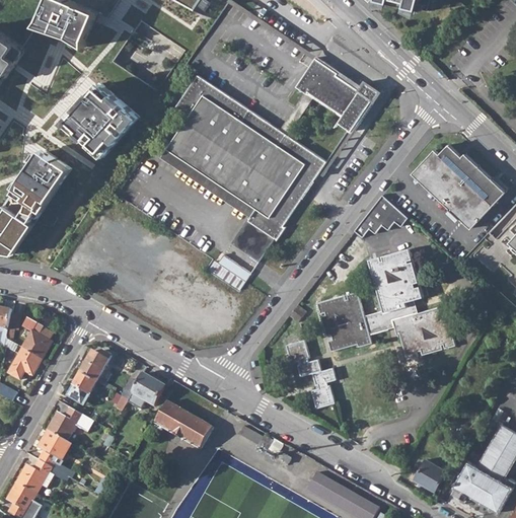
[(92,9),(73,0),(51,0),(39,25),(76,43),(92,9)]
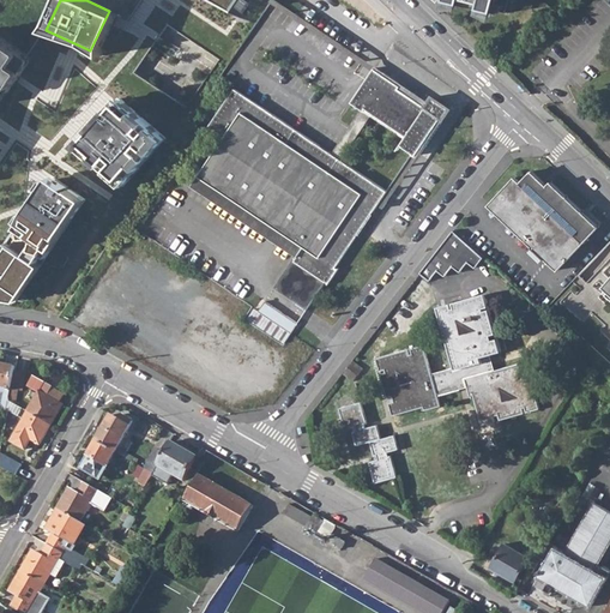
[(200,0),(239,26),(255,0),(200,0)]
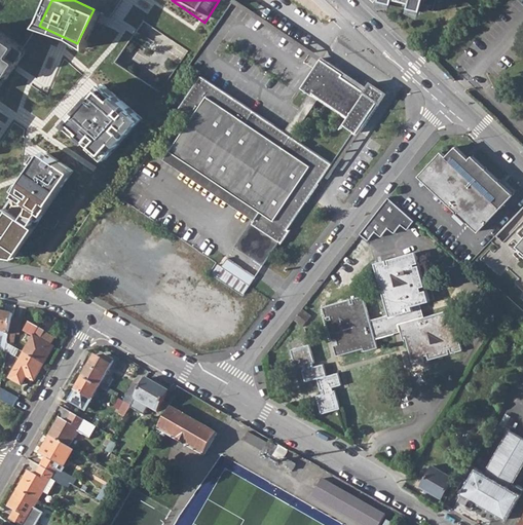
[(389,0),(424,8),(426,0),(389,0)]
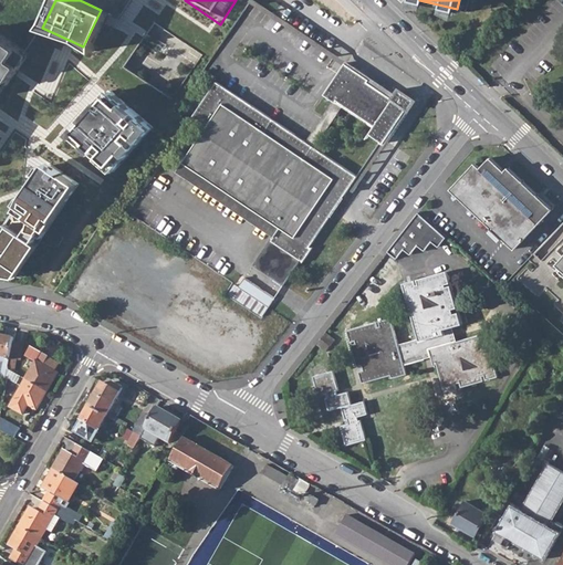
[(171,97),(200,51),(152,20),(122,66),(171,97)]
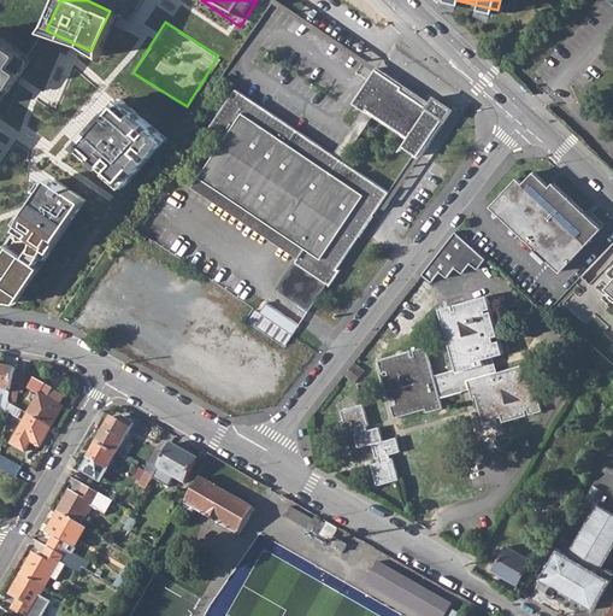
[(0,82),(4,77),(10,81),(22,65),(15,62),(25,45),(0,25),(0,82)]
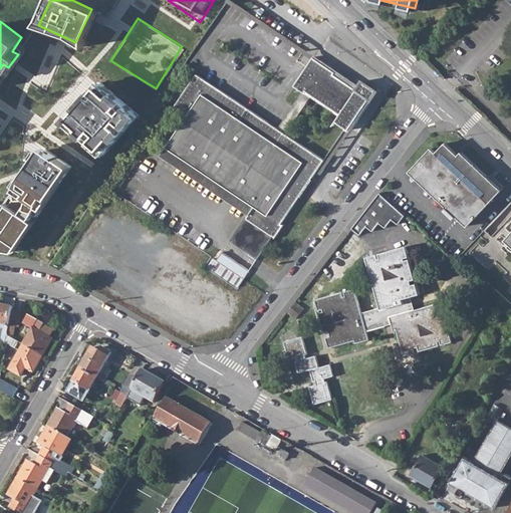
[(182,33),(180,31),(173,40),(181,46),(190,34),(184,29),(182,33)]
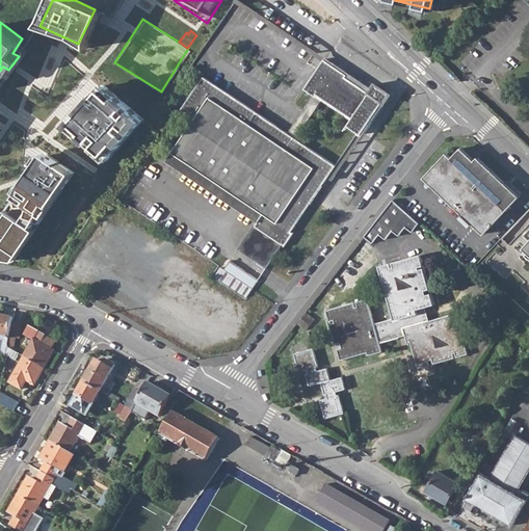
[(349,117),(344,125),(355,132),(356,131),(362,134),(389,94),(373,83),(367,91),(344,76),(345,74),(321,58),(301,88),(312,96),(314,94),(349,117)]
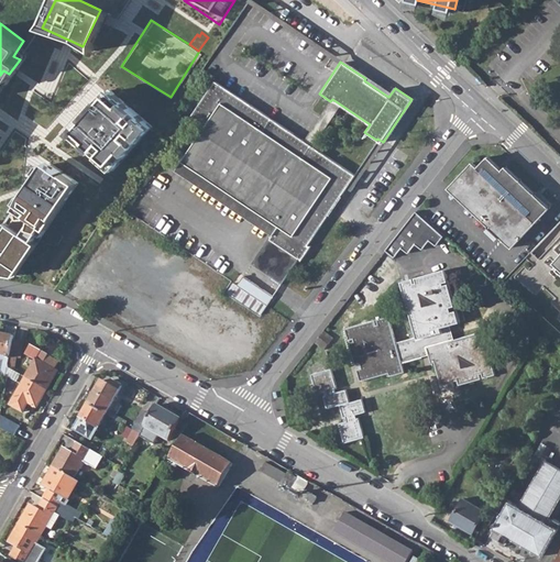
[(189,116),(205,125),(175,169),(270,233),(250,262),(280,282),(296,257),(299,259),(308,244),(306,243),(352,174),(213,80),(189,116)]
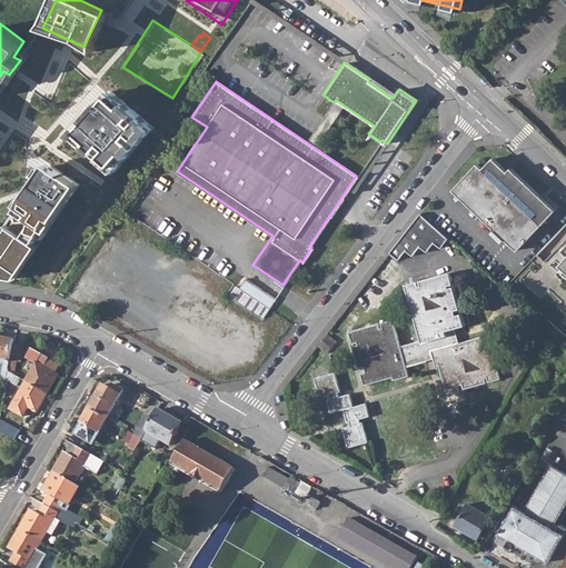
[(149,127),(107,88),(69,129),(111,168),(149,127)]
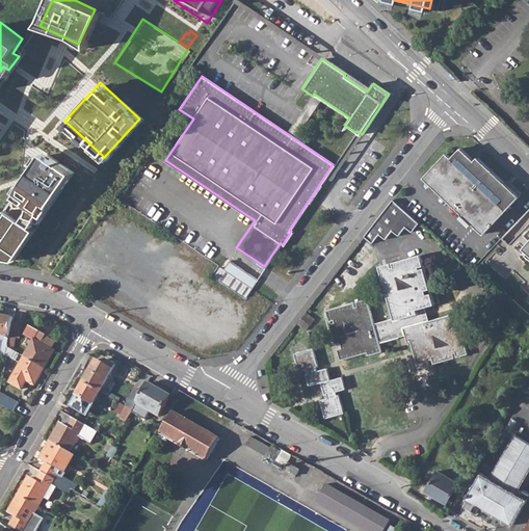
[(423,178),(482,234),(518,196),(477,157),(472,161),(459,149),(449,159),(444,155),(423,178)]
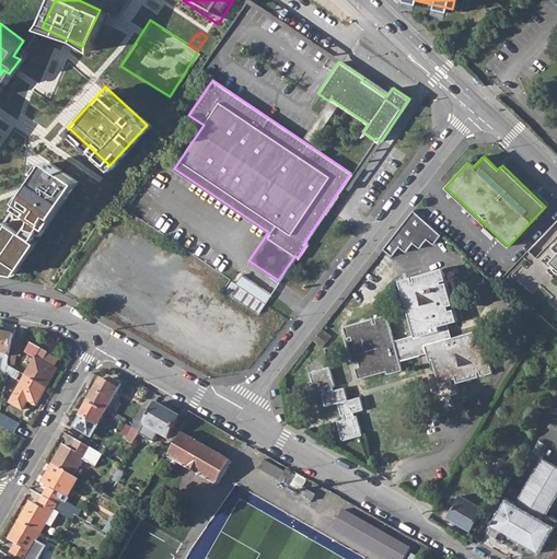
[(84,179),(51,158),(21,202),(54,224),(84,179)]
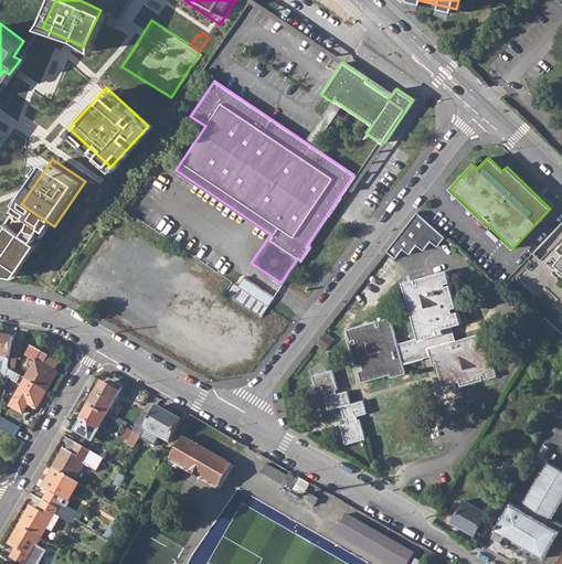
[(444,235),(417,212),(416,211),(386,249),(395,256),(402,247),(409,253),(416,244),(423,248),(430,240),(436,245),(444,235)]
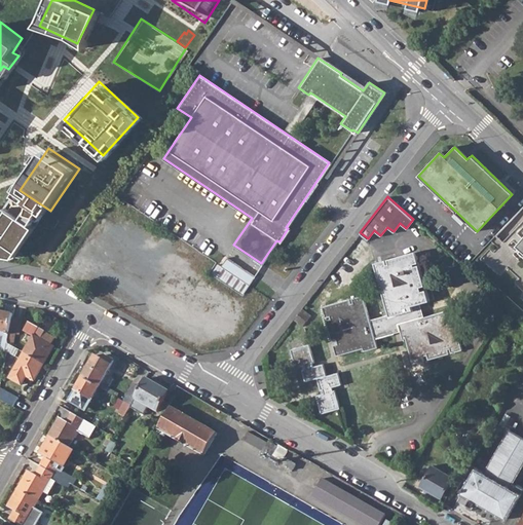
[(0,251),(16,254),(42,218),(12,199),(0,215),(0,251)]
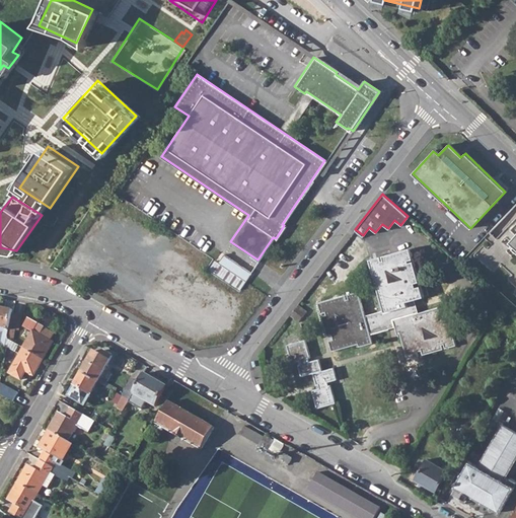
[(461,260),(515,308),(515,234),(515,236),(505,227),(495,238),(487,232),(461,260)]
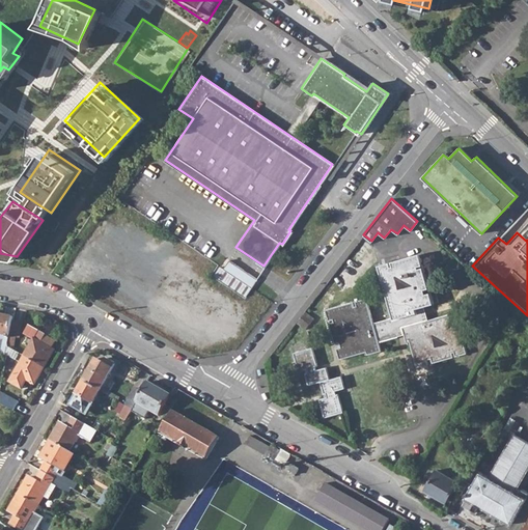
[(409,340),(416,365),(465,353),(453,311),(427,317),(424,304),(436,301),(423,255),(381,267),(394,317),(374,323),(368,297),(326,308),(338,358),(365,352),(366,355),(381,351),(379,342),(405,335),(407,340),(409,340)]
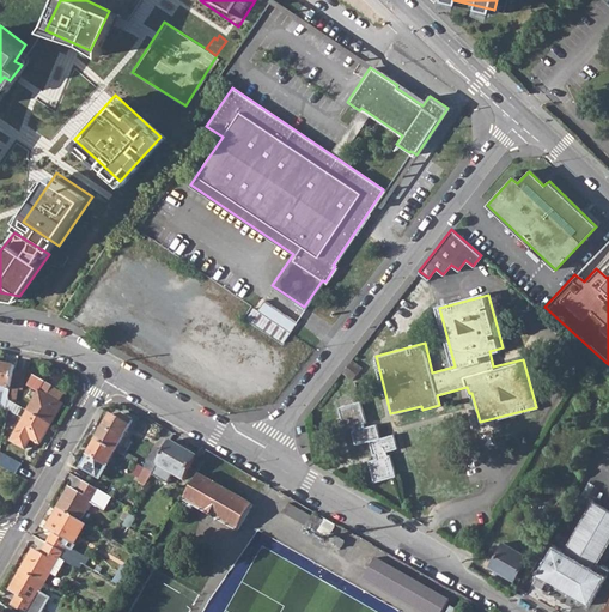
[(251,308),(244,317),(280,343),(294,322),(262,300),(255,310),(251,308)]
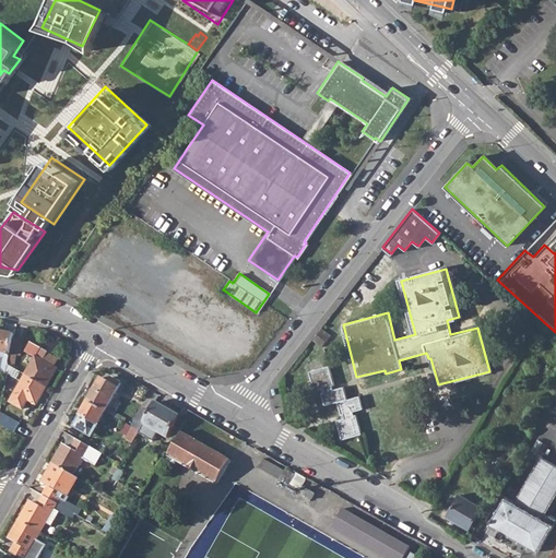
[(309,340),(319,347),(328,335),(318,329),(309,340)]
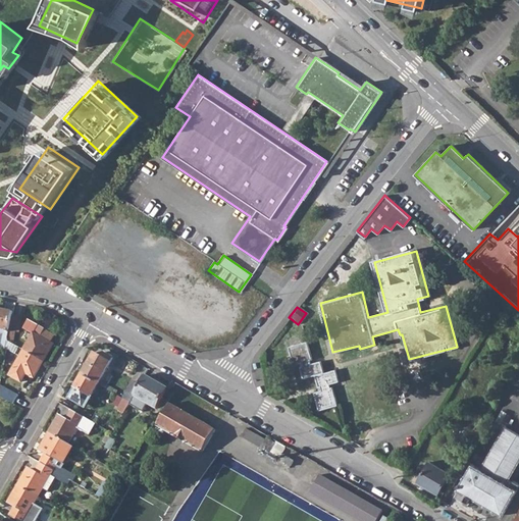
[(0,344),(3,348),(4,348),(5,341),(7,329),(10,314),(10,311),(0,309),(0,344)]
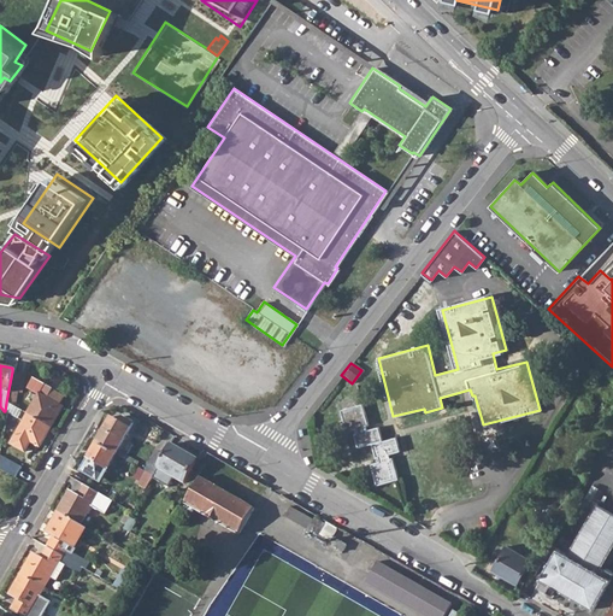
[(9,389),(19,392),(22,374),(12,371),(9,389)]
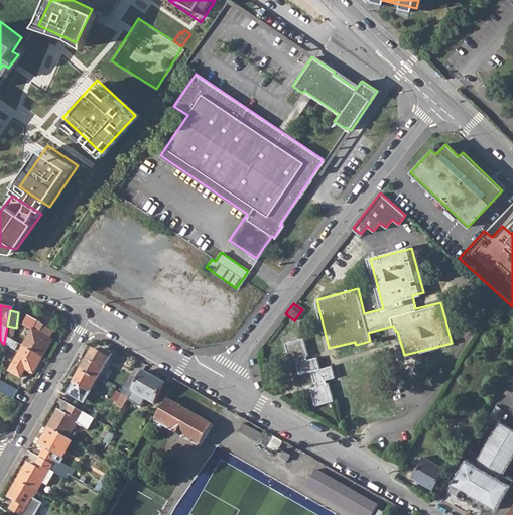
[(35,322),(21,346),(40,356),(49,340),(36,333),(41,325),(35,322)]
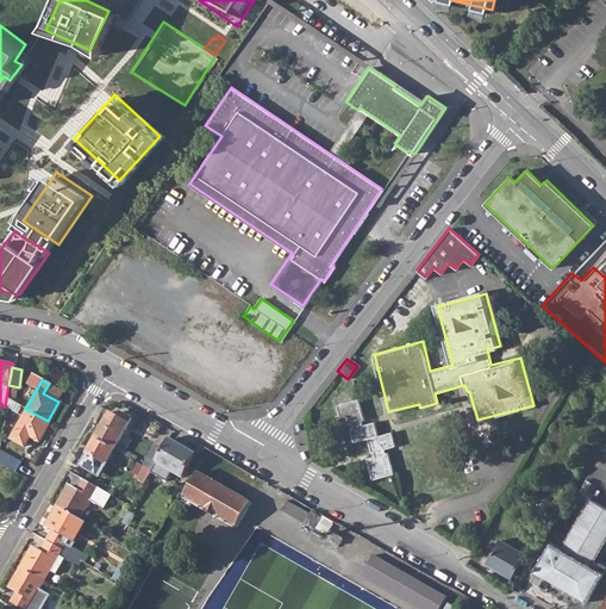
[(5,406),(20,416),(25,409),(10,401),(6,398),(5,406)]
